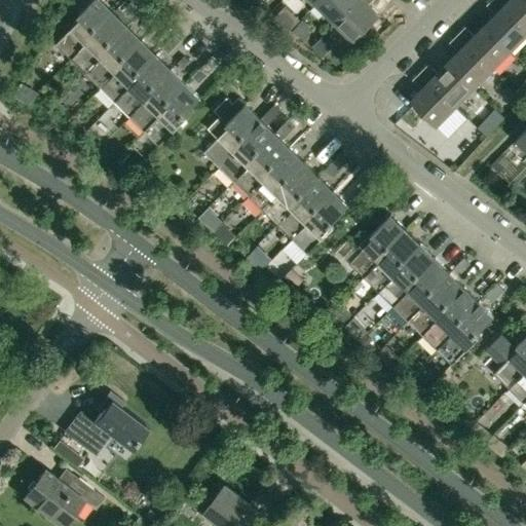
[(57,43),(71,58),(98,31),(95,28),(113,9),(103,0),(94,0),(80,14),(82,17),(71,29),(57,43)]
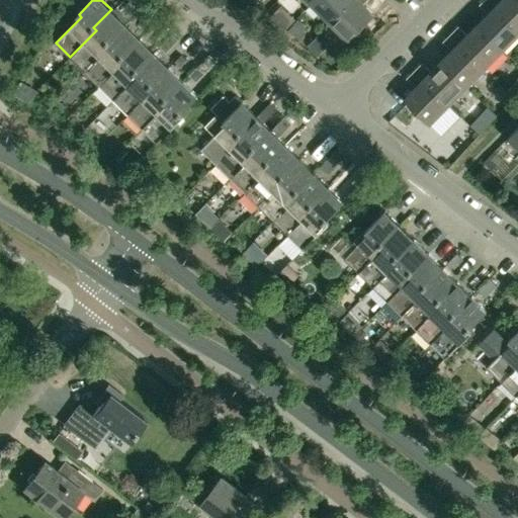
[(315,0),(312,3),(330,21),(351,0),(315,0)]
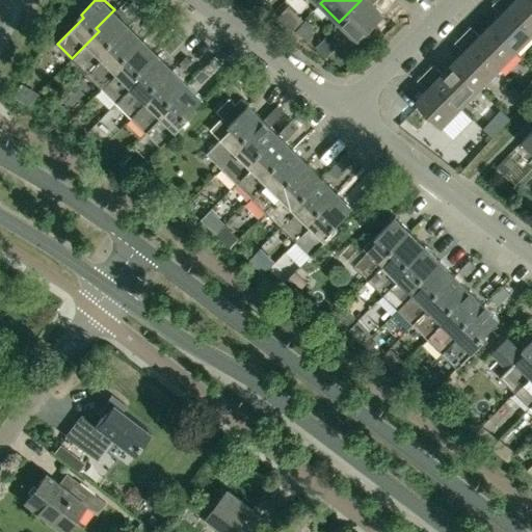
[(358,42),(384,15),(374,4),(377,0),(361,0),(339,22),(358,42)]
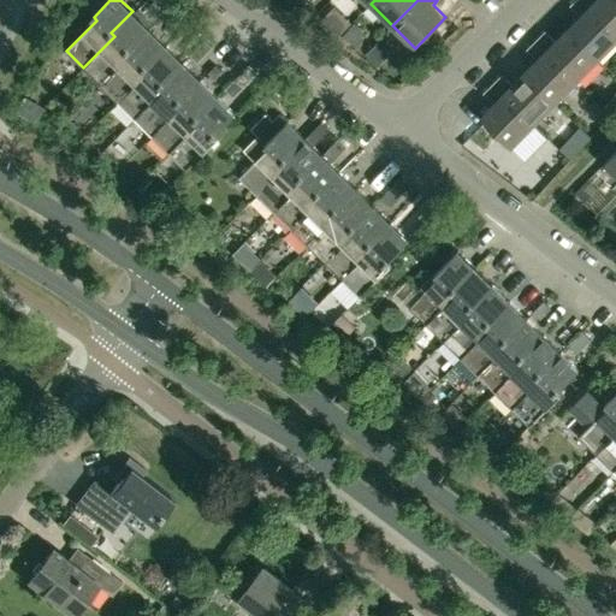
[(581,16),(569,29),(600,59),(615,42),(615,31),(584,0),(576,0),(570,6),(581,16)]
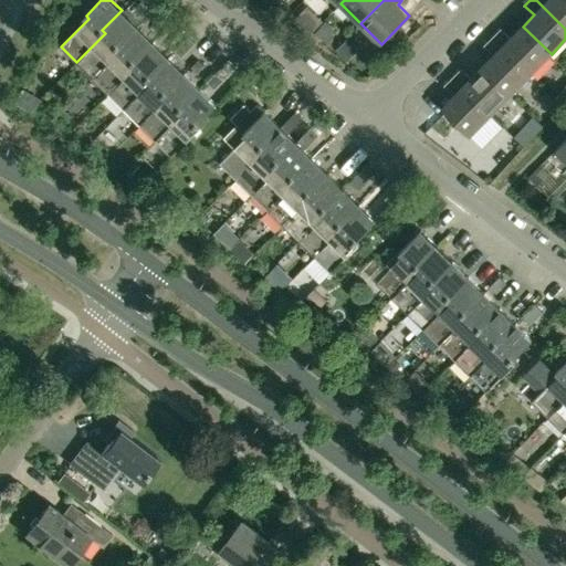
[(565,0),(536,0),(565,29),(565,0)]
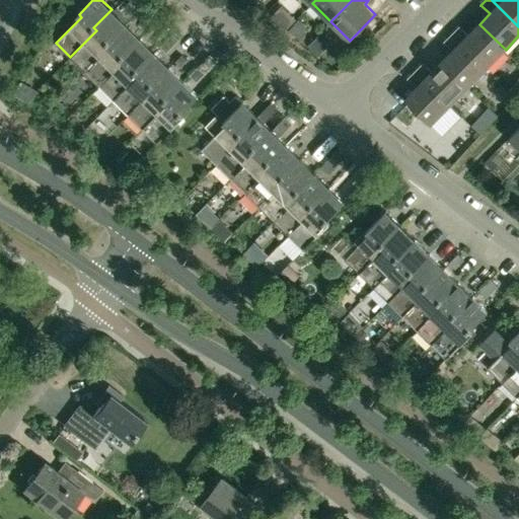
[(70,57),(84,71),(110,45),(107,42),(126,23),(112,9),(93,27),(96,30),(70,57)]
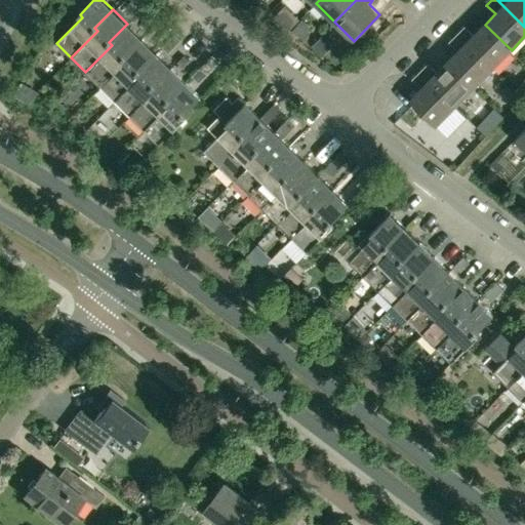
[(85,72),(99,86),(126,61),(123,56),(142,38),(127,24),(109,42),(112,45),(85,72)]
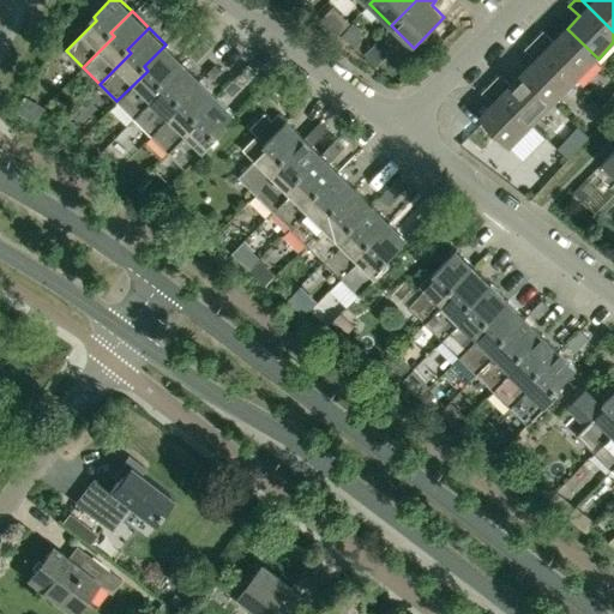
[(567,29),(555,41),(545,30),(535,40),(577,80),(599,59),(567,29)]
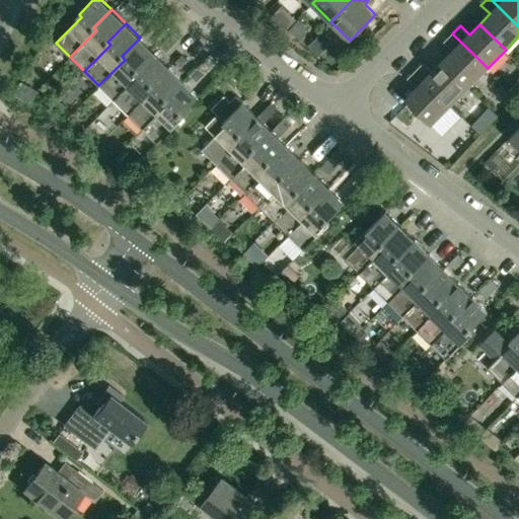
[(453,51),(443,61),(469,87),(488,68),(452,33),(444,42),(453,51)]
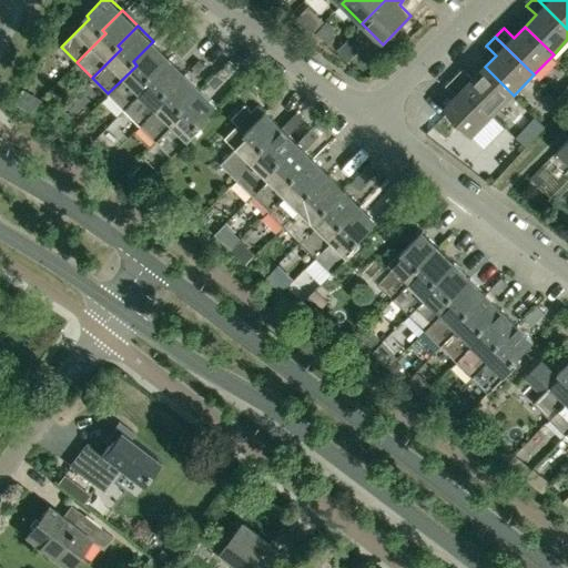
[(336,50),(347,62),(361,50),(350,38),(336,50)]
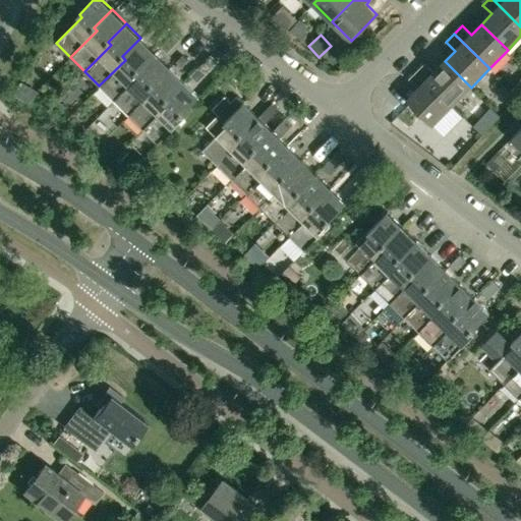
[(99,85),(114,100),(139,73),(136,70),(155,52),(140,38),(122,56),(125,60),(99,85)]
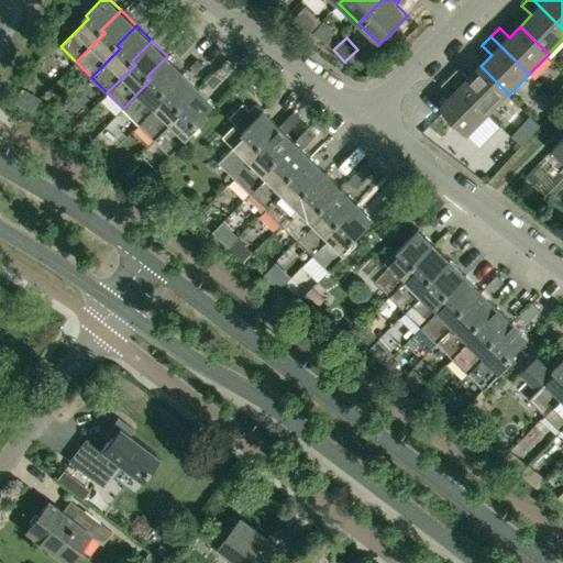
[(123,108),(139,123),(166,96),(164,92),(184,73),(167,56),(147,76),(151,79),(123,108)]
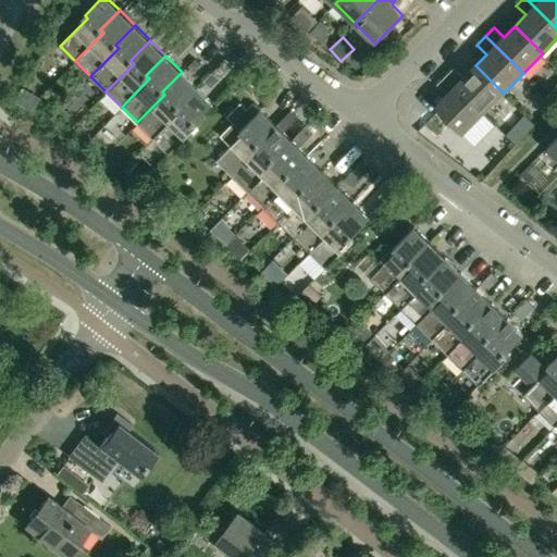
[(201,63),(196,58),(188,65),(194,71),(201,63)]
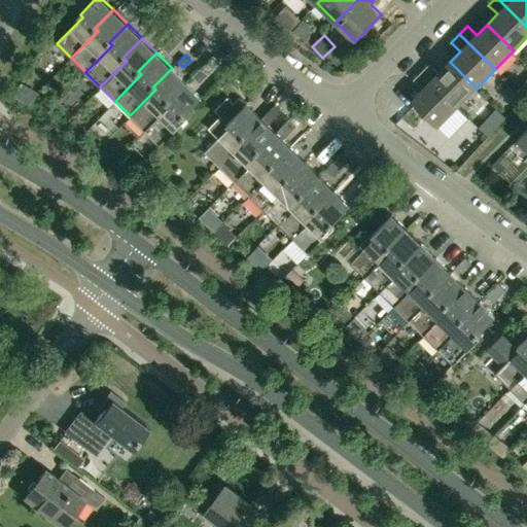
[(450,62),(440,72),(430,64),(422,72),(457,107),(477,89),(450,62)]
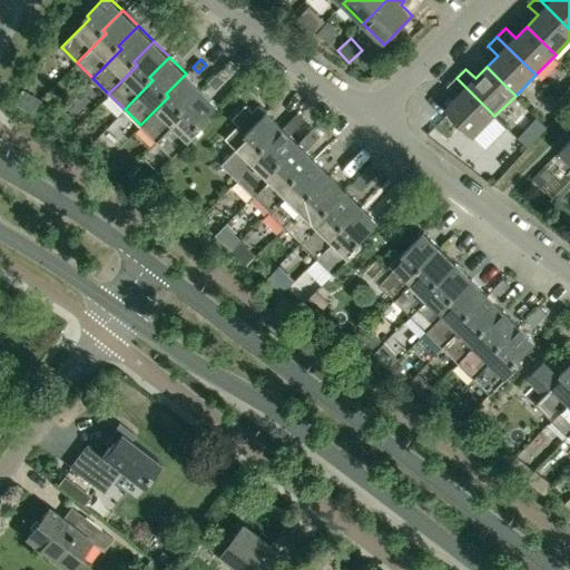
[(140,125),(156,140),(185,111),(182,108),(202,88),(186,74),(166,94),(168,97),(140,125)]
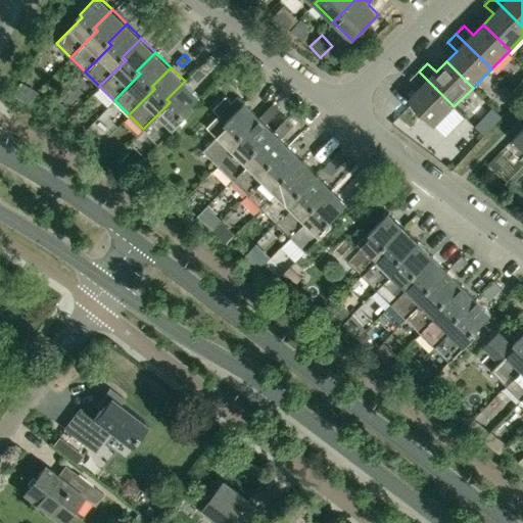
[(203,74),(198,68),(191,76),(196,81),(203,74)]
